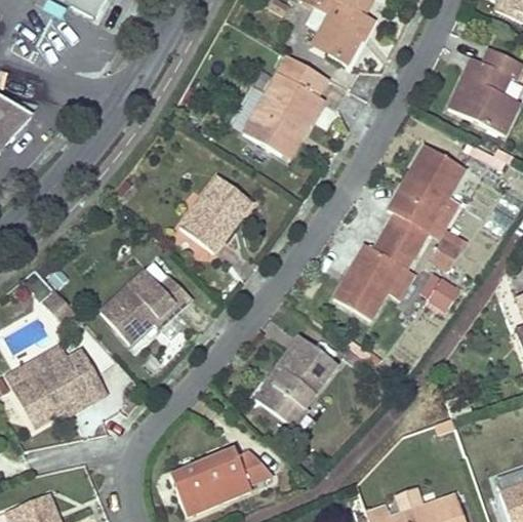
[(63,0),(95,16),(103,3),(105,0),(63,0)]
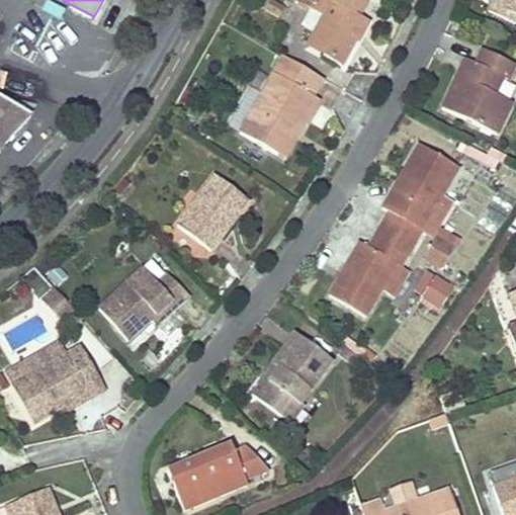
[(282,2),(278,0),(267,0),(265,5),(278,12),(282,2)]
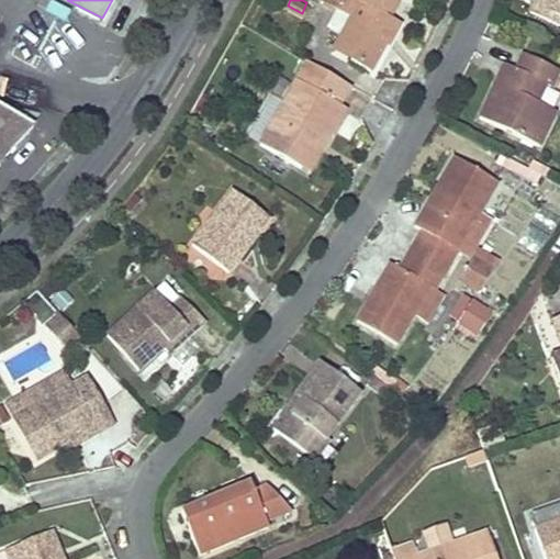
[(344,30),(339,38),(357,48),(353,57),(372,69),(392,32),(395,34),(402,22),(391,15),(385,12),(391,0),(325,0),(337,7),(339,8),(342,3),(355,11),(344,30)]
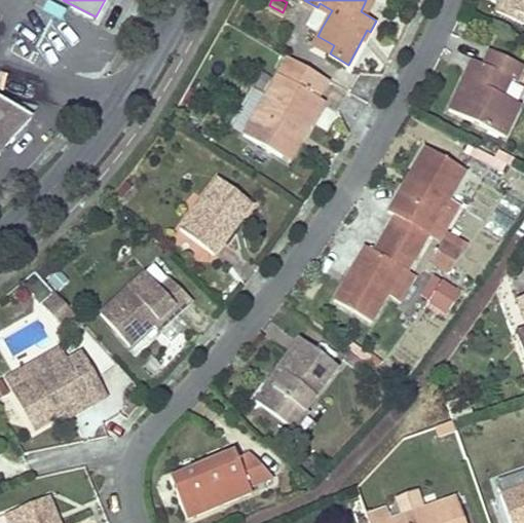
[(366,0),(361,11),(366,14),(373,0),(366,0)]
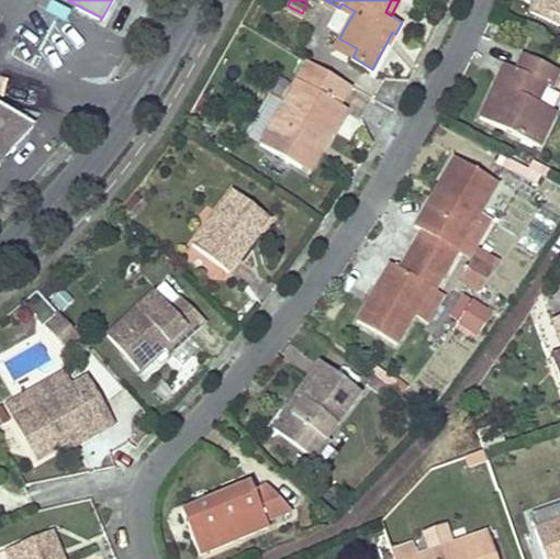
[(536,0),(535,1),(559,13),(559,0),(536,0)]
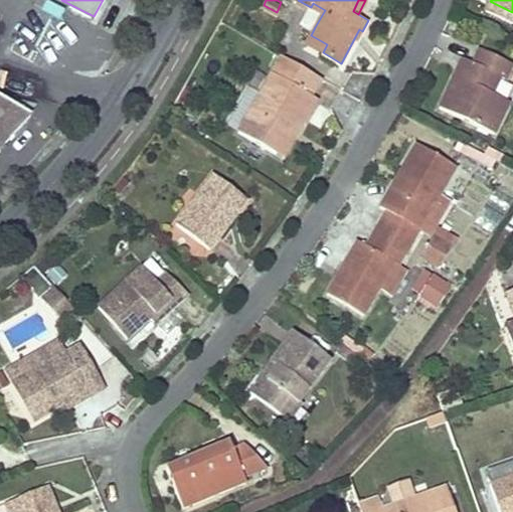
[(315,27),(325,10),(313,3),(311,7),(309,6),(303,17),(304,19),(304,21),(315,27)]
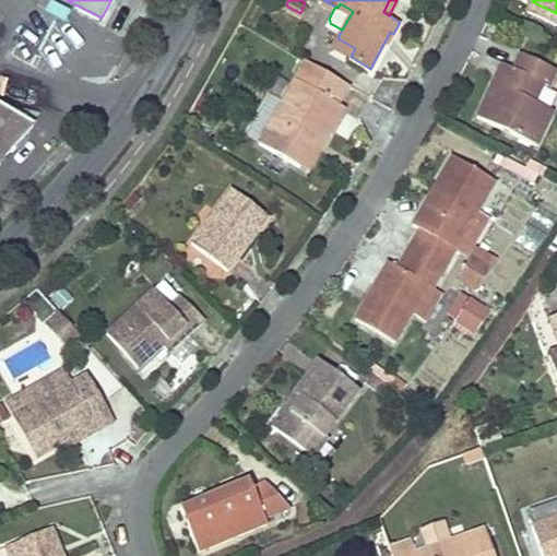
[(338,38),(332,47),(351,57),(355,48),(338,38)]
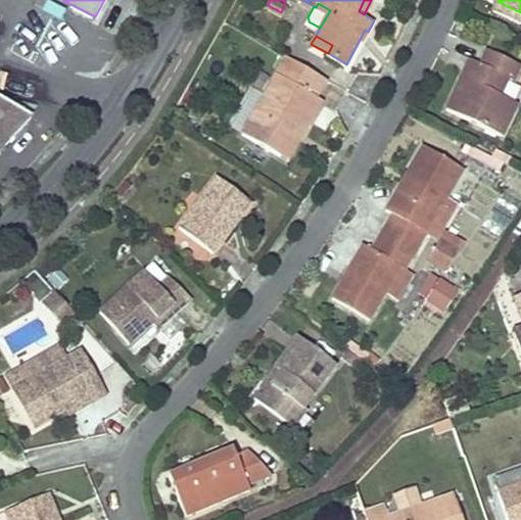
[(477,73),(466,67),(446,106),(504,133),(519,101),(502,93),(510,77),(514,78),(520,66),(520,61),(490,47),(482,62),(477,73)]
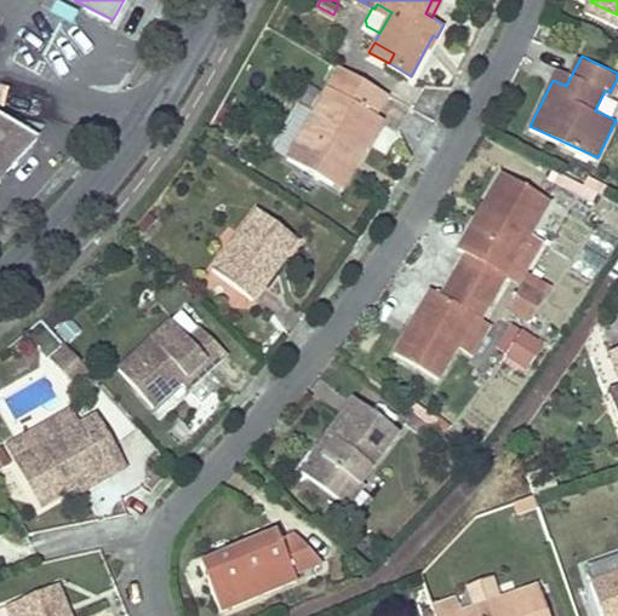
[(342,64),(289,156),(333,183),(353,150),(361,155),(384,116),(377,111),(388,91),(342,64)]
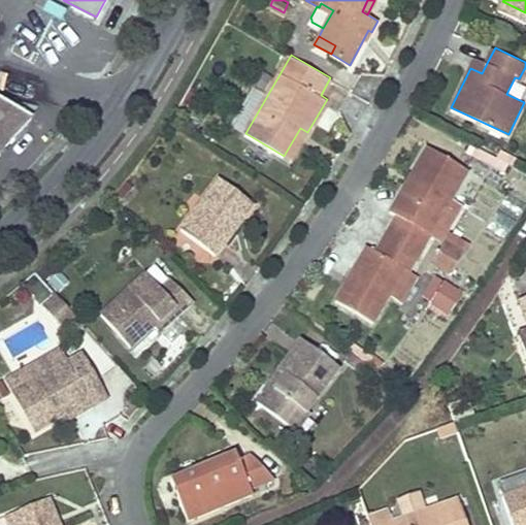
[(475,58),(470,68),(482,73),(487,63),(475,58)]
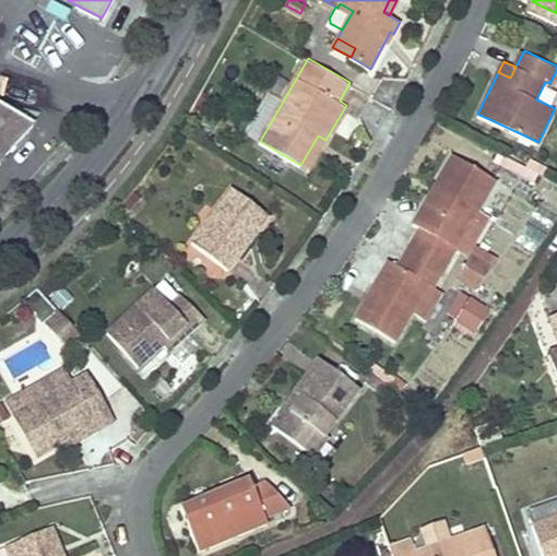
[(0,161),(7,154),(36,123),(0,103),(0,161)]
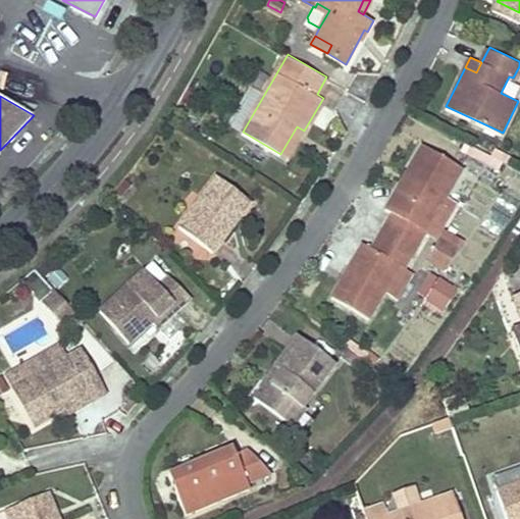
[(297,126),(280,154),(288,158),(304,131),(297,126)]
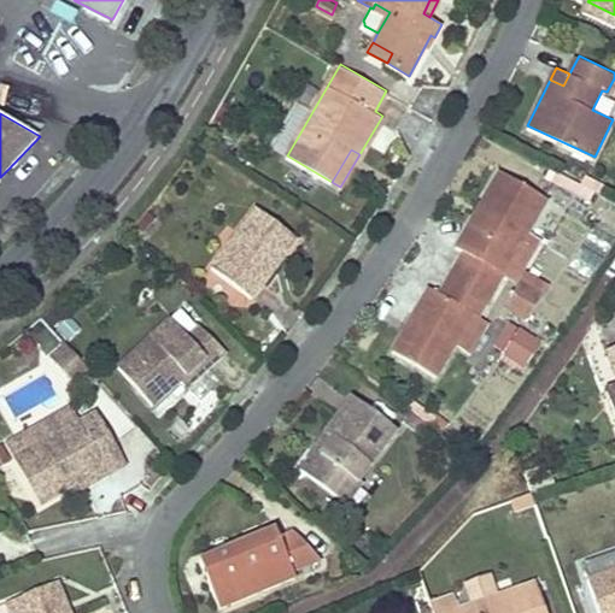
[(466,251),(454,271),(492,293),(504,272),(521,241),(548,196),(502,169),(457,245),(466,251)]
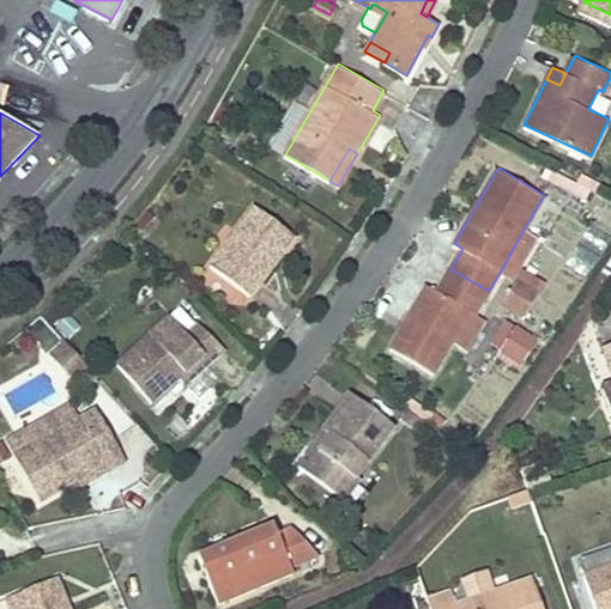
[(603,182),(585,175),(582,181),(600,188),(603,182)]
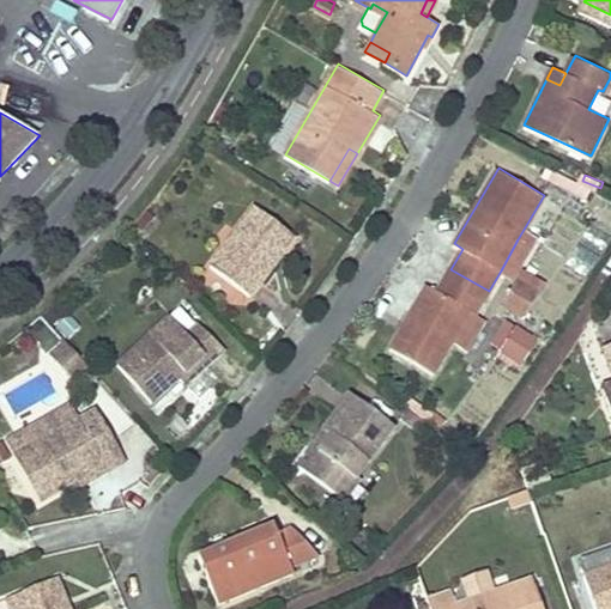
[(256,205),(211,263),(250,293),(295,235),(256,205)]
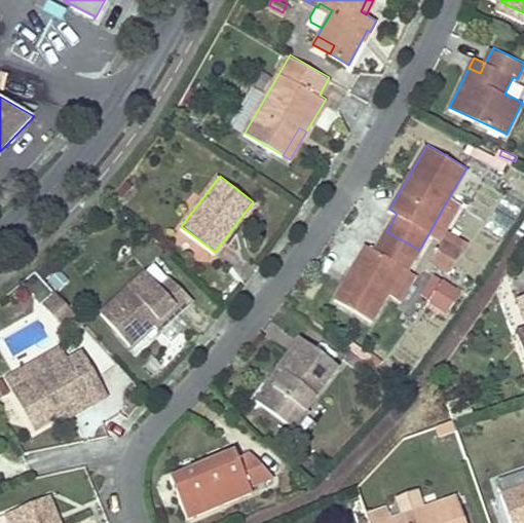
[(444,206),(429,232),(442,240),(449,228),(457,214),(444,206)]
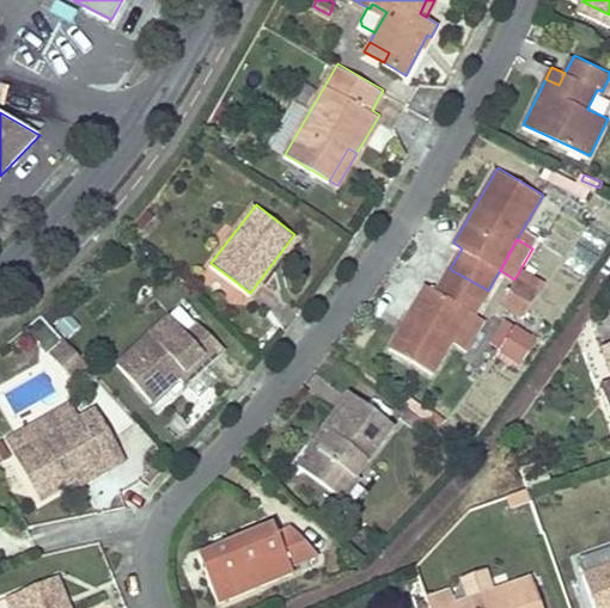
[(514,280),(538,292),(546,278),(523,265),(514,280)]
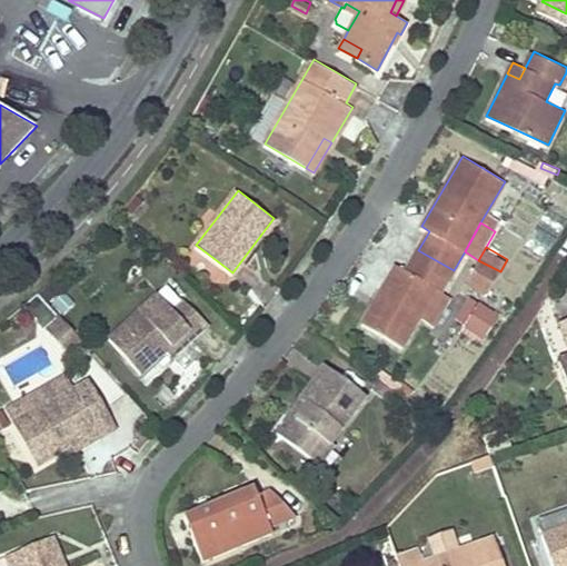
[(454,270),(418,250),(406,269),(397,264),(362,321),(403,346),(420,315),(438,287),(441,289),(454,270)]
